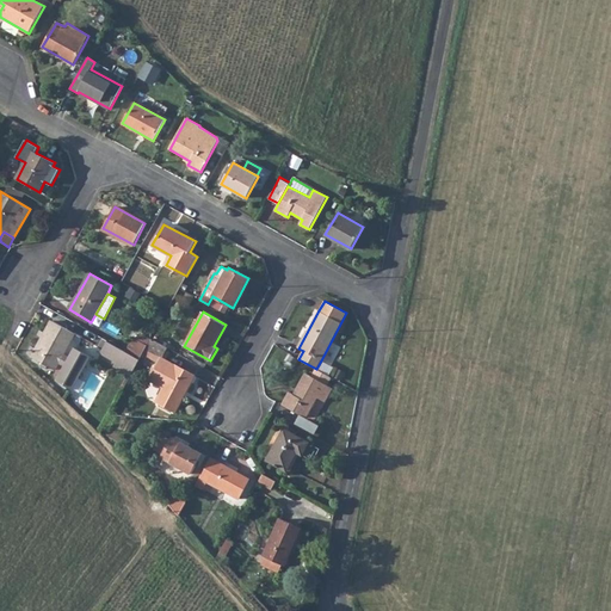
[(53,321),(36,350),(31,346),(28,353),(32,357),(55,370),(59,362),(66,365),(57,382),(72,389),(91,357),(75,347),(69,358),(63,355),(75,333),(53,321)]
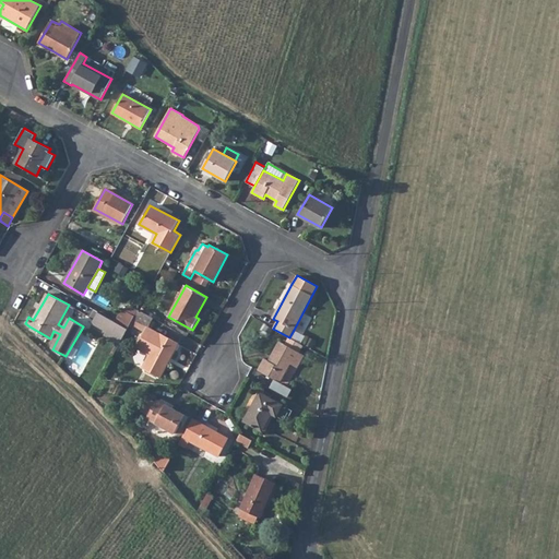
[(129,306),(126,311),(135,316),(138,311),(129,306)]
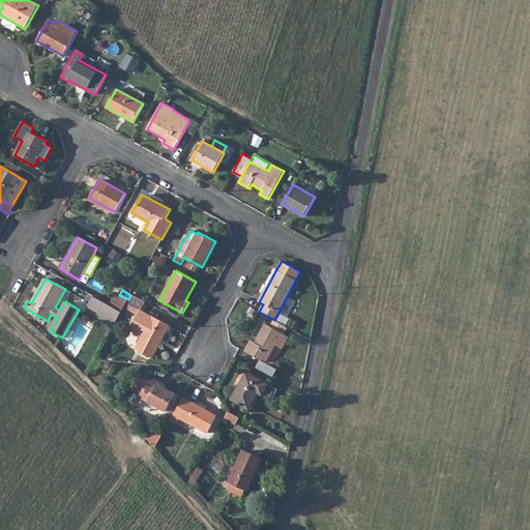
[(109,305),(121,313),(124,306),(127,301),(128,299),(119,295),(116,293),(109,305)]
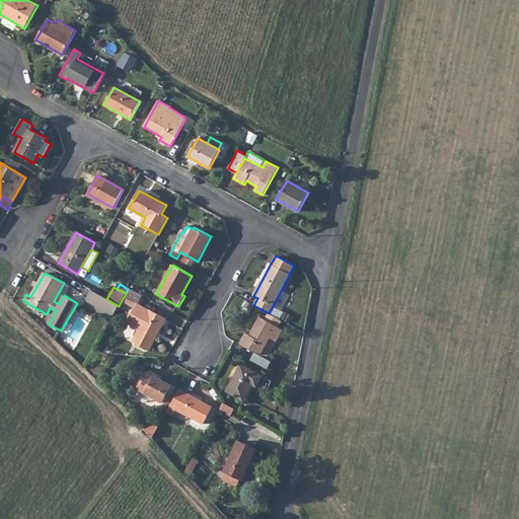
[(128,289),(126,293),(125,295),(137,302),(138,303),(143,295),(129,288),(128,289)]
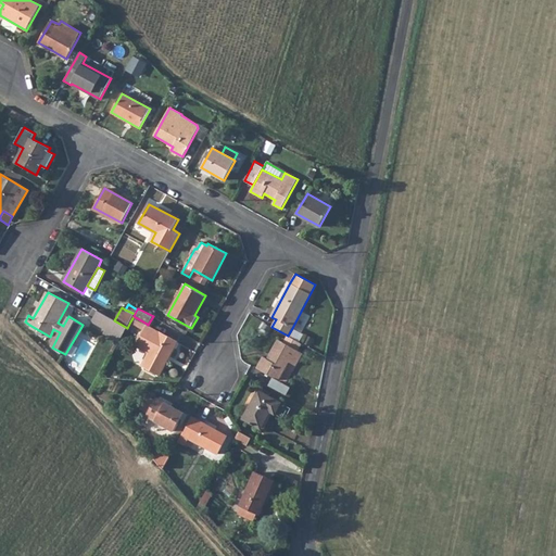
[(127,328),(114,320),(98,311),(91,321),(106,330),(121,338),(127,328)]
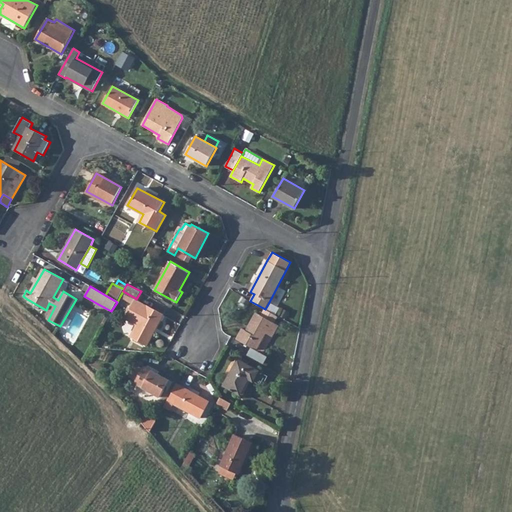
[(132,303),(135,298),(123,291),(120,296),(132,303)]
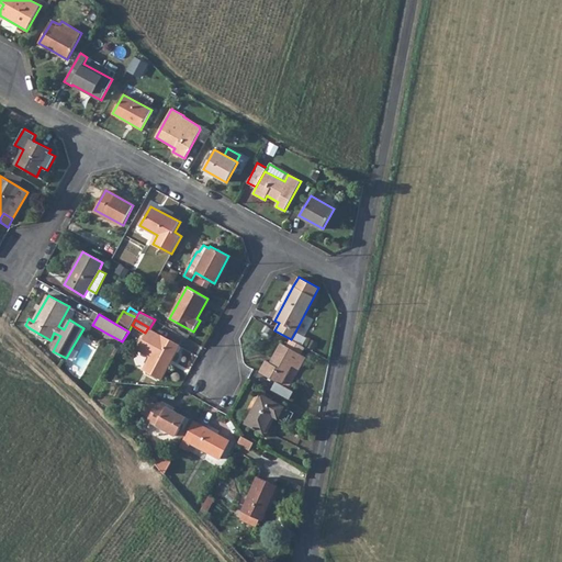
[(153,332),(148,329),(143,338),(147,340),(153,332)]
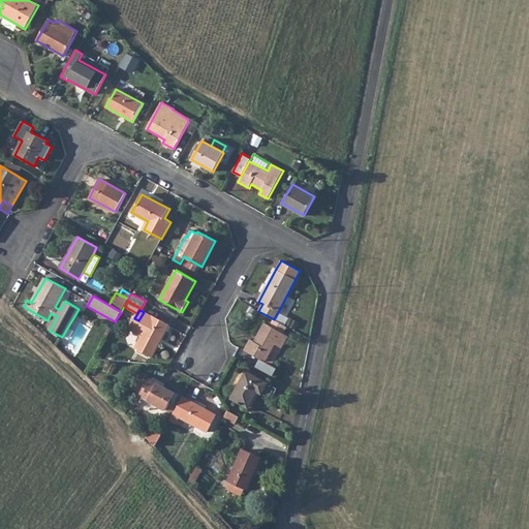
[(134,318),(129,329),(142,336),(135,348),(152,356),(168,325),(144,312),(138,320),(134,318)]
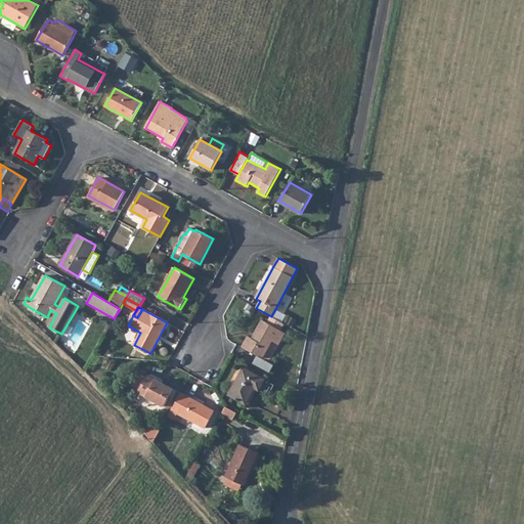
[(114,318),(100,311),(98,314),(113,321),(114,318)]
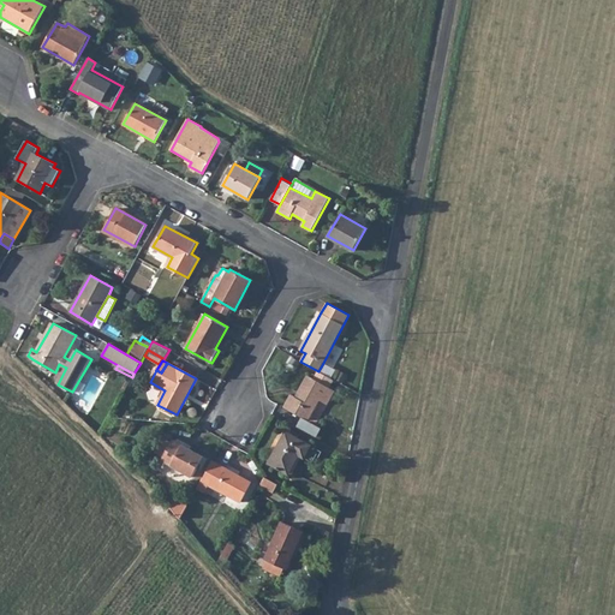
[(326,386),(330,377),(318,371),(314,380),(308,376),(296,396),(291,394),(285,407),(309,421),(320,400),(328,405),(335,390),(328,387),(326,386)]
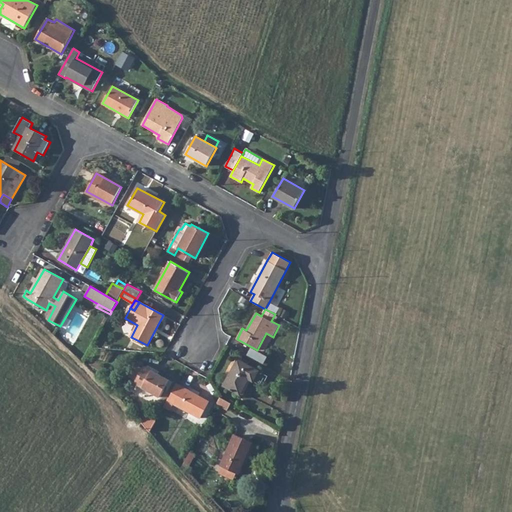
[(267,356),(253,348),(249,355),(264,363),(267,356)]
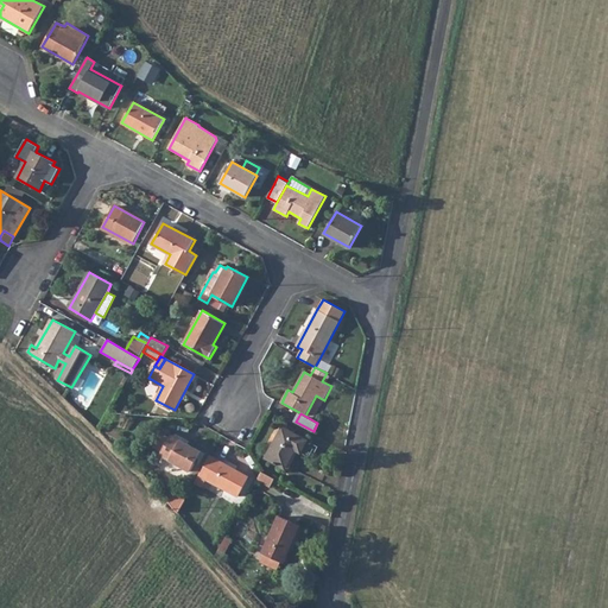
[(306,439),(283,426),(266,457),(285,468),(296,449),(301,453),(306,439)]
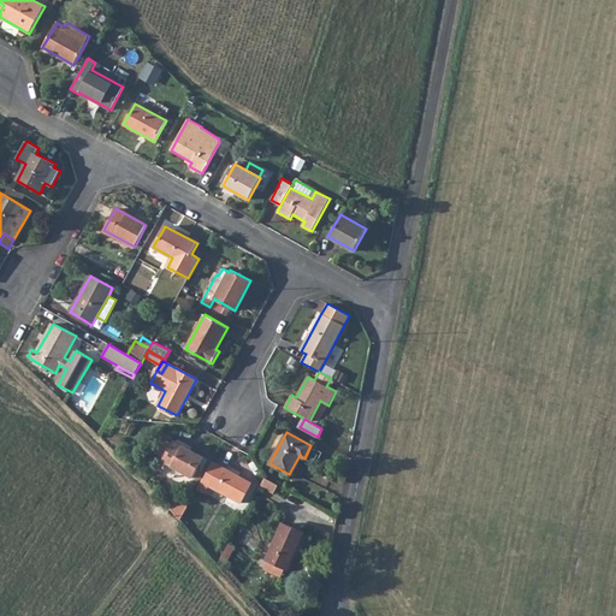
[(164,439),(155,454),(164,457),(172,443),(164,439)]
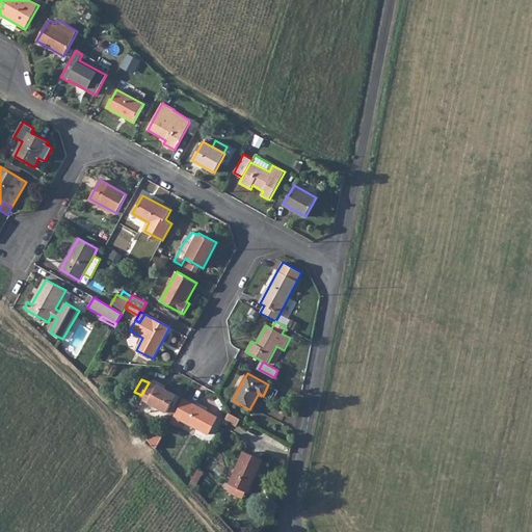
[(150,380),(149,382),(141,395),(140,398),(166,413),(177,395),(150,380)]
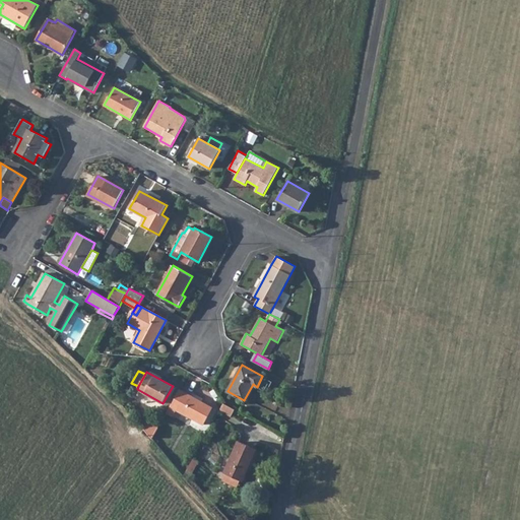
[(270,380),(262,376),(257,387),(264,390),(270,380)]
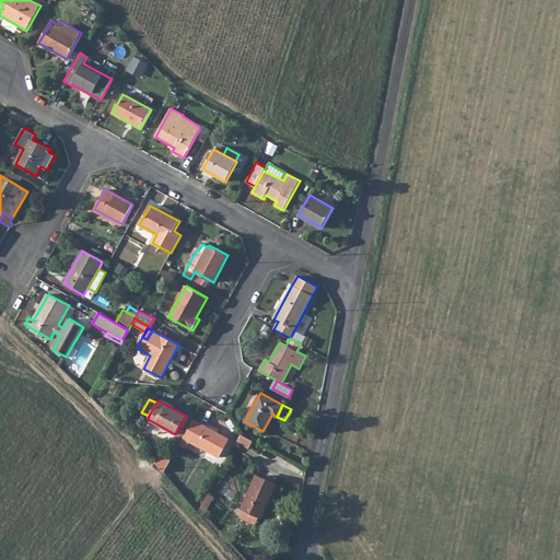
[(229,440),(193,420),(183,439),(189,442),(219,458),(229,440)]
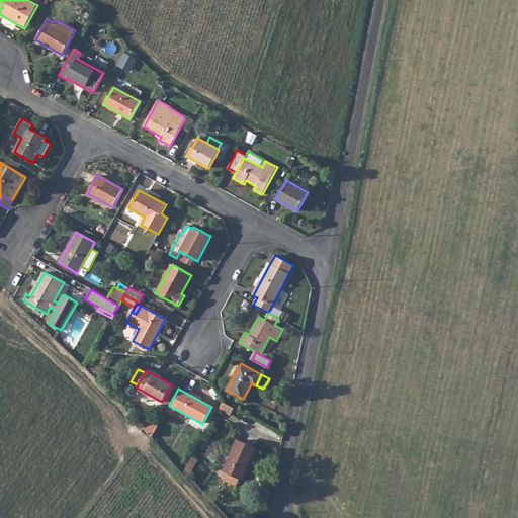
[(234,408),(223,402),(220,409),(231,415),(234,408)]
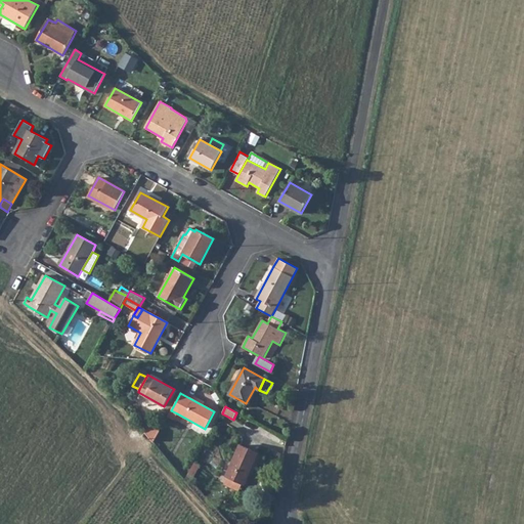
[(171,410),(168,417),(174,420),(177,413),(171,410)]
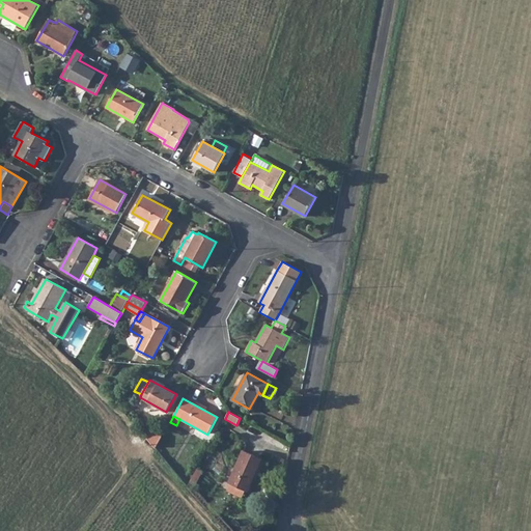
[(229,482),(231,483),(246,490),(248,491),(261,459),(244,451),(229,482)]
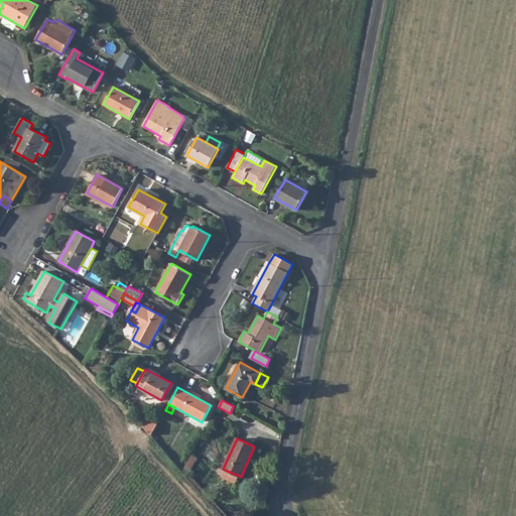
[(236,483),(239,476),(225,470),(222,477),(236,483)]
